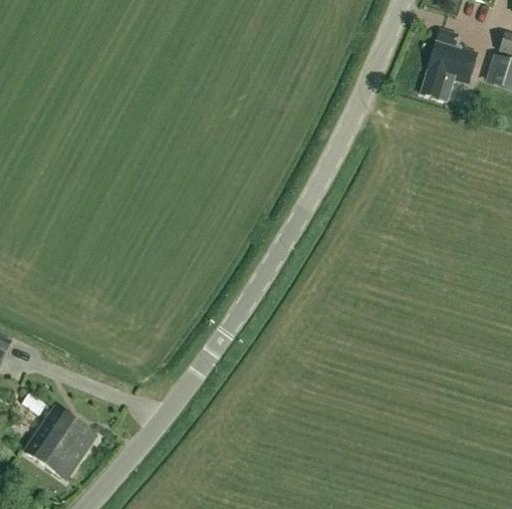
[(469,83),(479,52),(456,45),(460,32),(442,26),(438,39),(422,92),(449,100),(453,89),(445,86),(448,76),(469,83)]
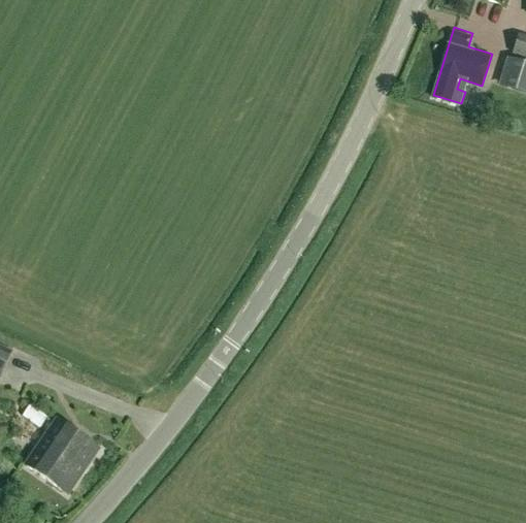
[(525,31),(520,30),(514,51),(525,54),(525,31)]
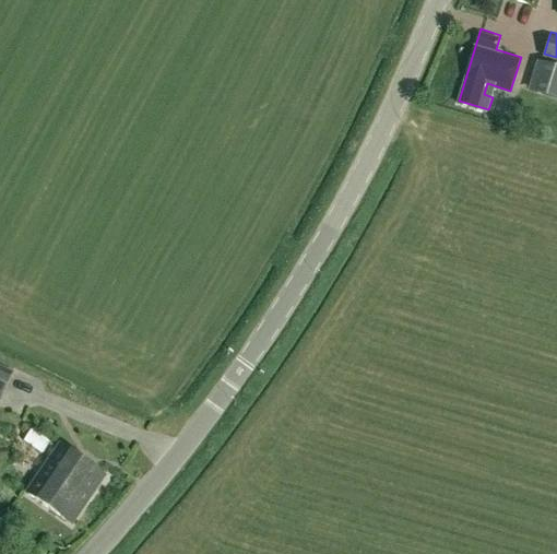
[(556,63),(540,59),(533,86),(556,92),(556,63)]
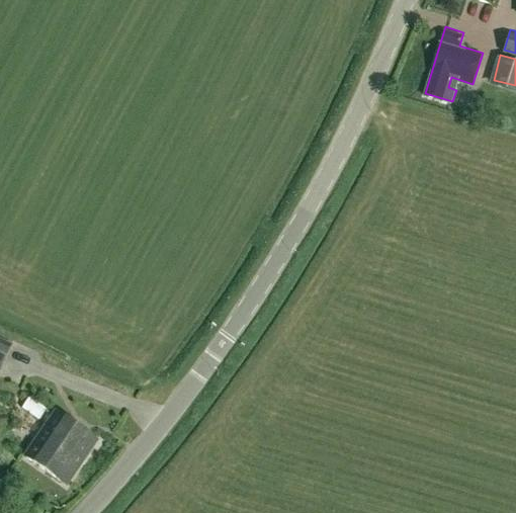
[(0,361),(10,339),(0,334),(0,361)]
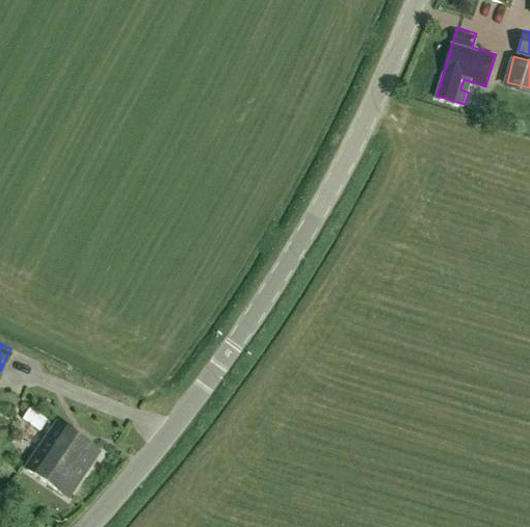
[(59,422),(28,467),(69,496),(100,450),(59,422)]
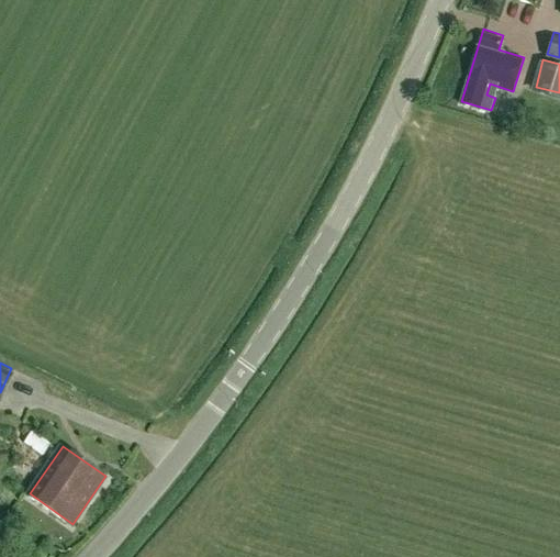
All buildings are outlined.
